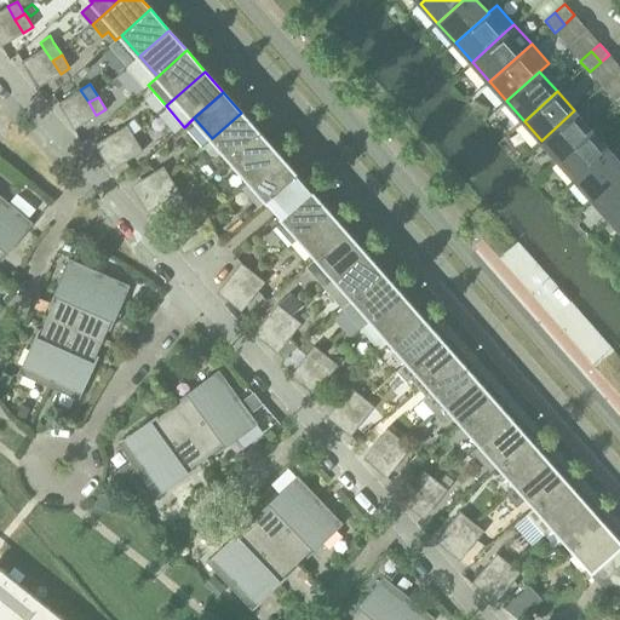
[(580,118),(574,110),(541,141),(558,160),(580,141),(591,131),(580,118)]
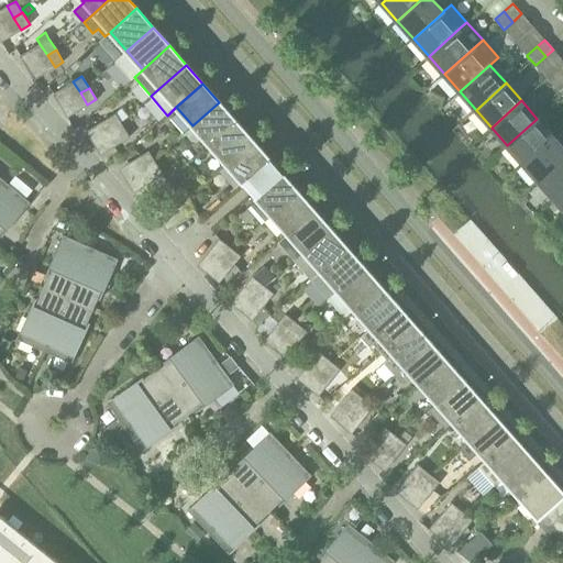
[(235,121),(219,102),(192,125),(184,134),(191,142),(196,142),(202,136),(209,144),(235,121)]
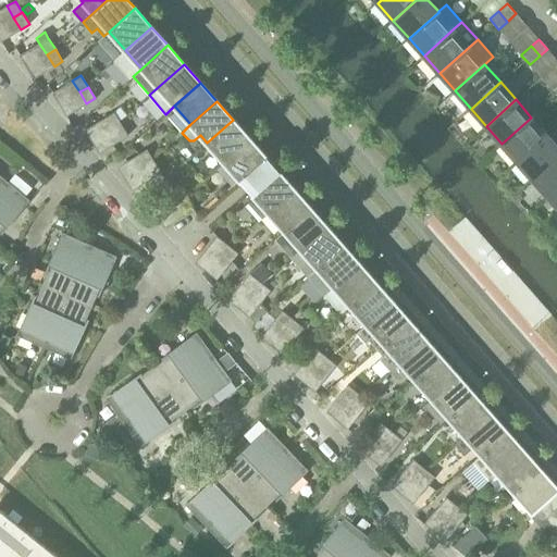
[(121,124),(113,112),(106,118),(112,128),(121,124)]
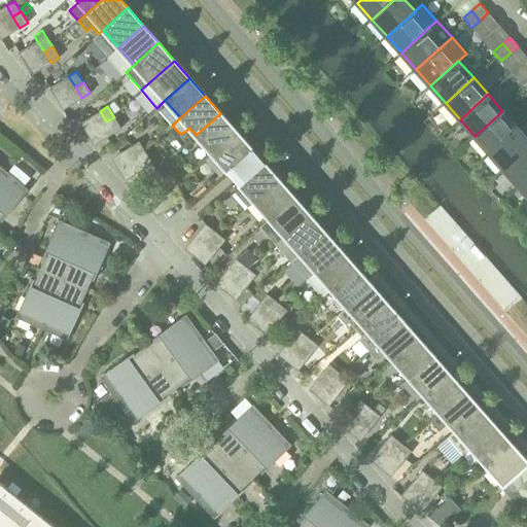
[(475,136),(490,153),(493,150),(518,128),(502,111),(493,119),(475,136)]
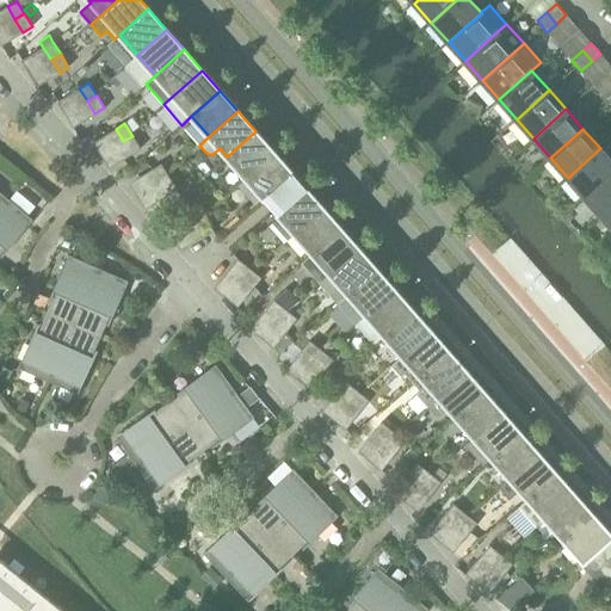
[(275,152),(255,131),(227,156),(245,178),(275,152)]
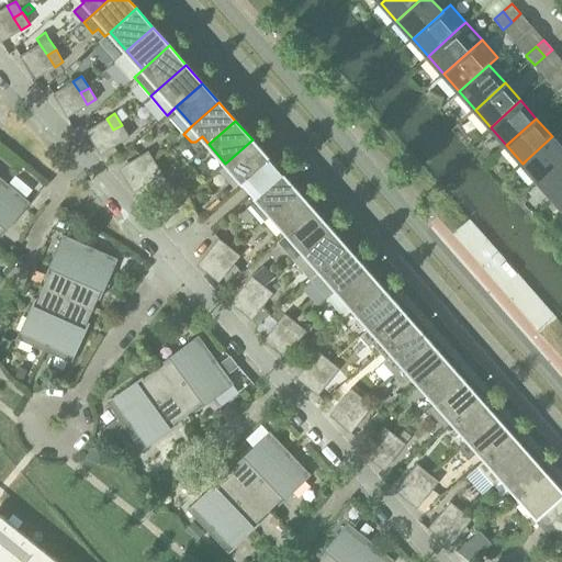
[(128,136),(122,125),(113,130),(121,142),(128,136)]
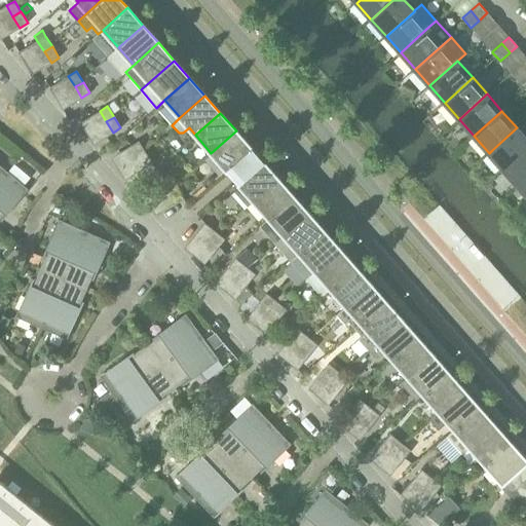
[(525,148),(525,138),(517,127),(492,150),(489,153),(492,157),(503,170),(525,148)]
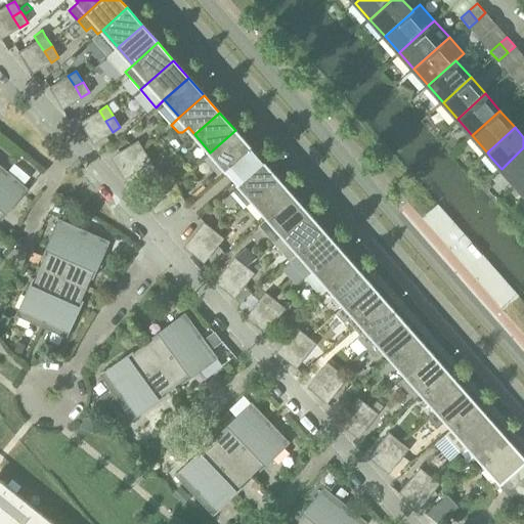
[(210,153),(231,176),(256,154),(235,130),(210,153)]
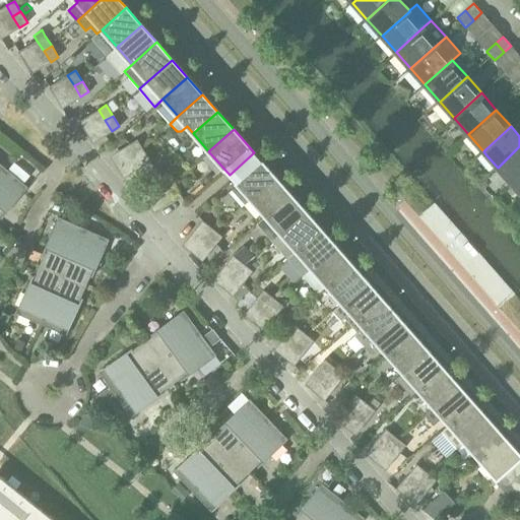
[(135,154),(143,150),(136,139),(129,144),(135,154)]
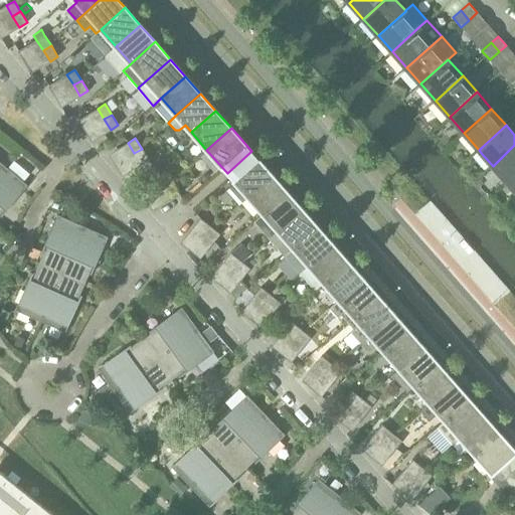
[(514,173),(514,145),(493,166),(506,181),(514,173)]
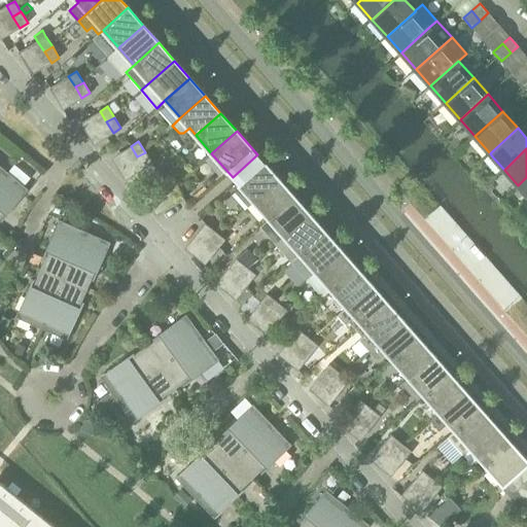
[(144,169),(152,164),(145,152),(137,156),(144,169)]
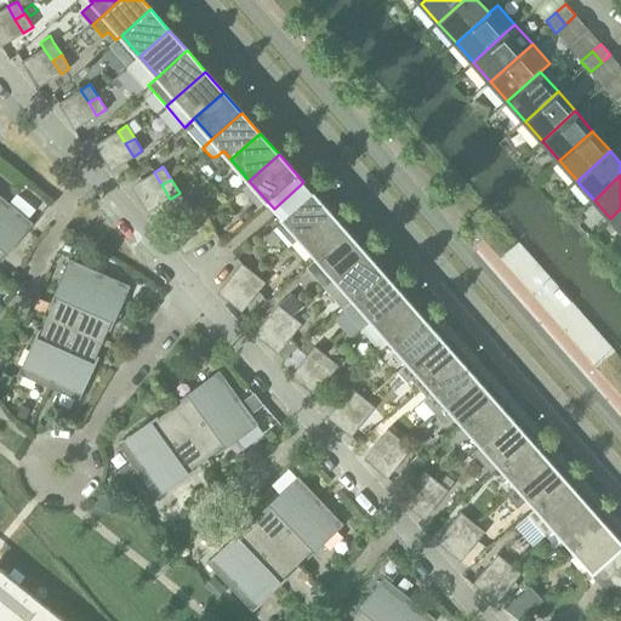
[(274,209),(298,237),(328,211),(303,182),(274,209)]
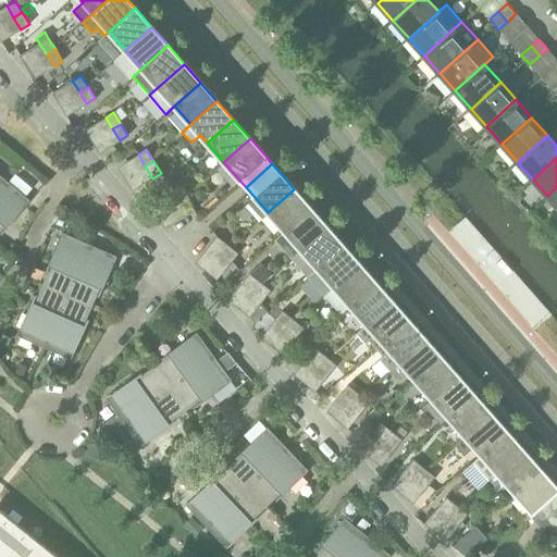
[(0,189),(0,231),(4,226),(7,227),(29,200),(7,182),(0,189)]
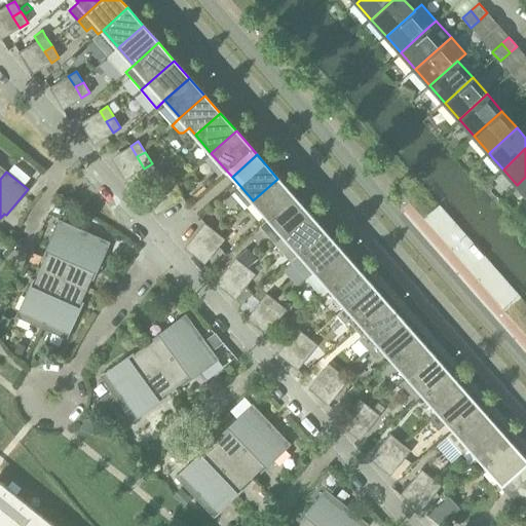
[(167,192),(176,187),(168,177),(160,181),(167,192)]
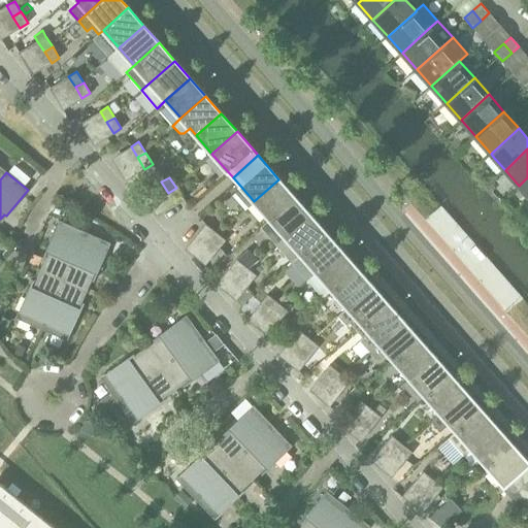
[(527,177),(519,186),(527,196),(527,177)]
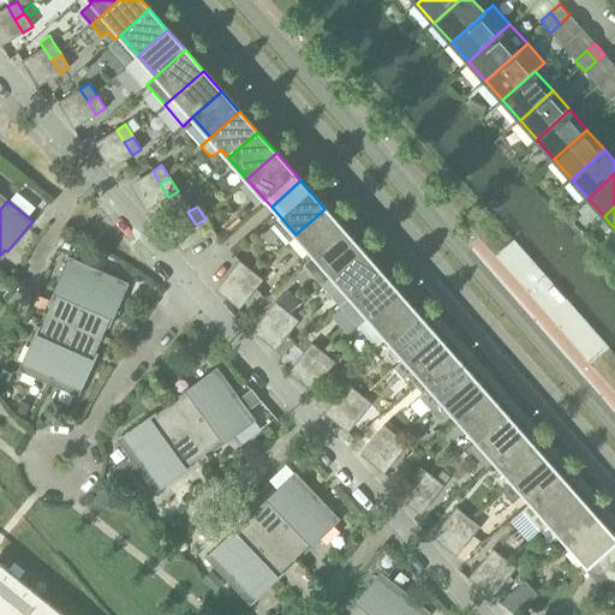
[(296,234),(314,255),(342,228),(324,209),(296,234)]
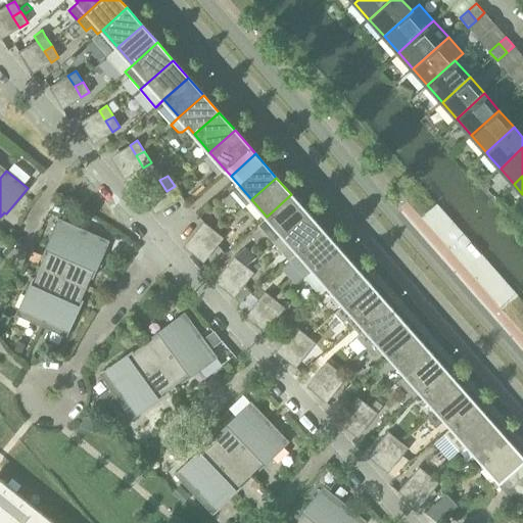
[(174,202),(182,197),(175,186),(167,191),(174,202)]
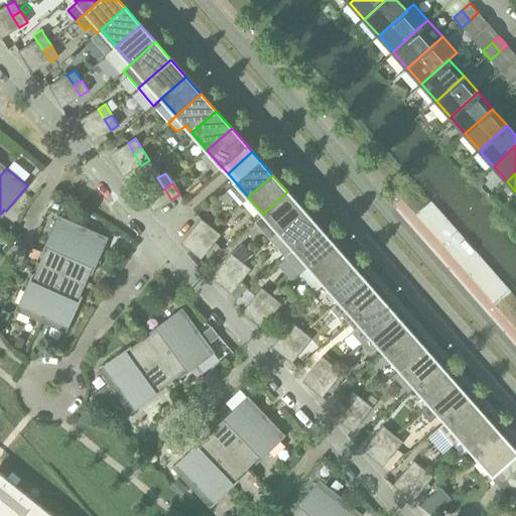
[(254,222),(269,239),(302,209),(287,191),(263,214),(254,222)]
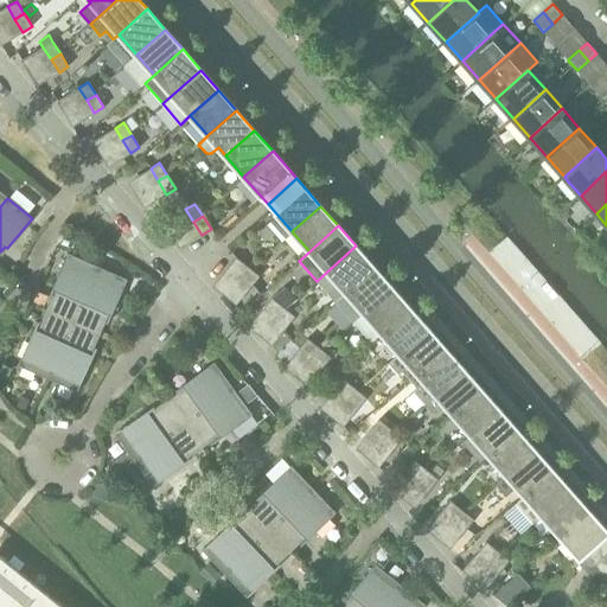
[(334,301),(345,292),(374,267),(356,246),(317,281),(334,301)]
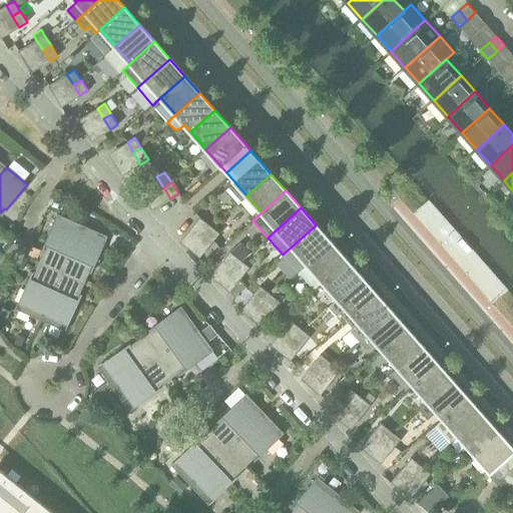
[(45,245),(38,263),(61,273),(82,225),(57,214),(43,244),(45,245)]
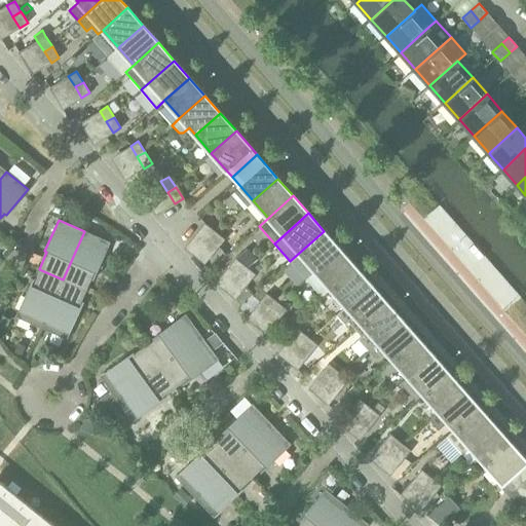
[(209,239),(215,231),(204,223),(198,230),(209,239)]
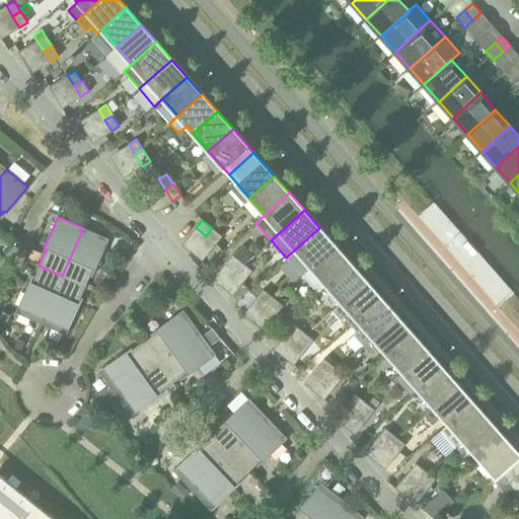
[(108,238),(83,228),(62,276),(84,286),(92,268),(95,269),(108,238)]
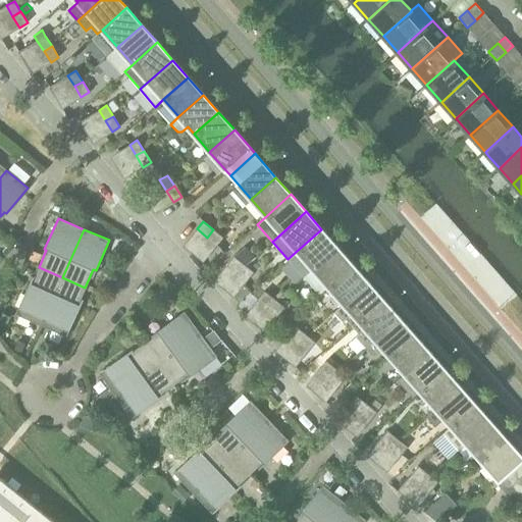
[(222,238),(213,229),(207,238),(216,245),(222,238)]
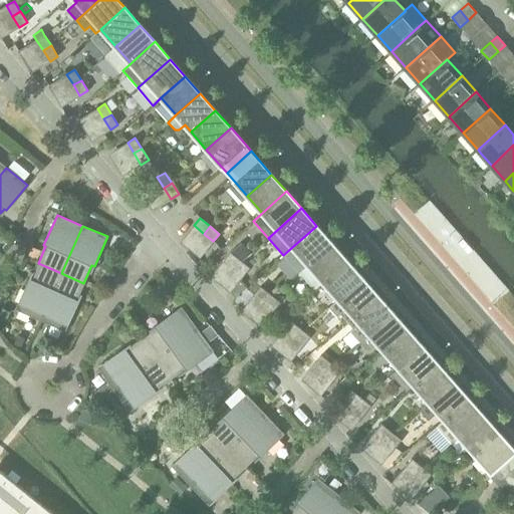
[(332,244),(316,226),(292,247),(283,255),(299,273),(308,265),(332,244)]
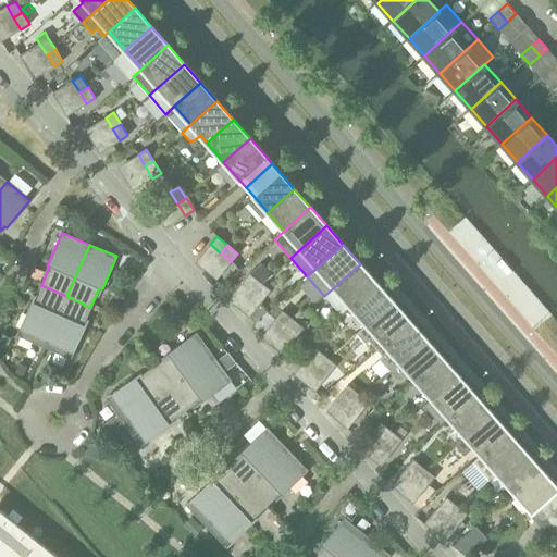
[(375,282),(360,264),(334,287),(324,296),(341,314),(350,306),(349,305),(375,282)]
